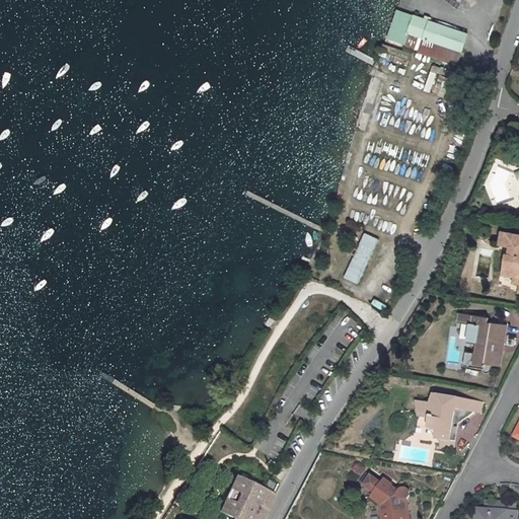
[(460,53),(467,33),(412,15),(405,35),(460,53)]
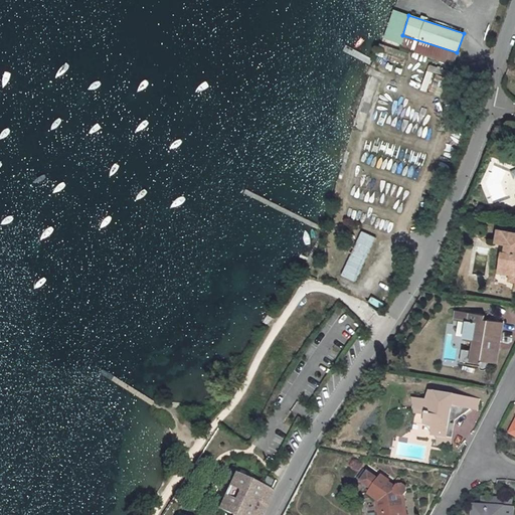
[(430,63),(426,68),(441,74),(443,69),(430,63)]
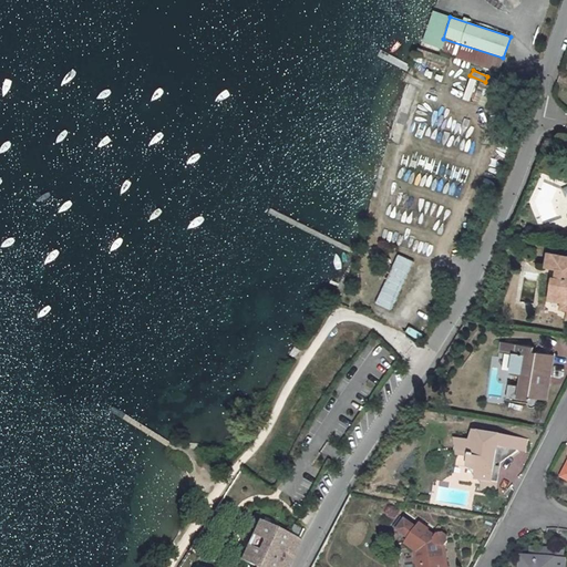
[(467,78),(463,99),(472,101),(476,80),(467,78)]
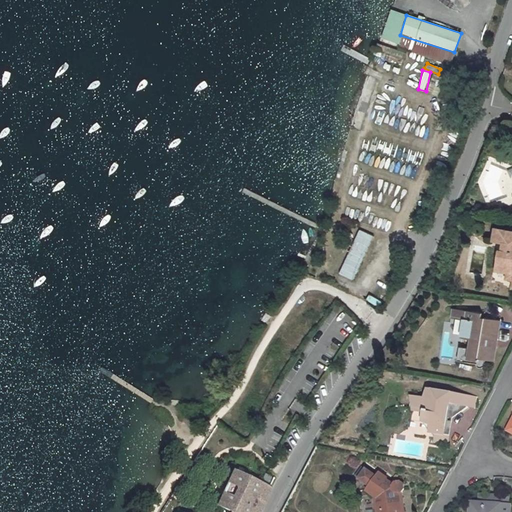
[(357,229),(339,274),(354,280),(372,235),(357,229)]
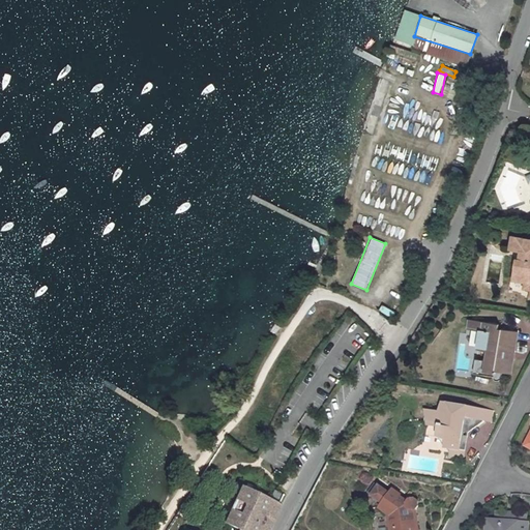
[(529,239),(513,237),(510,249),(521,251),(519,260),(517,260),(513,280),(525,282),(524,289),(529,290),(529,239)]
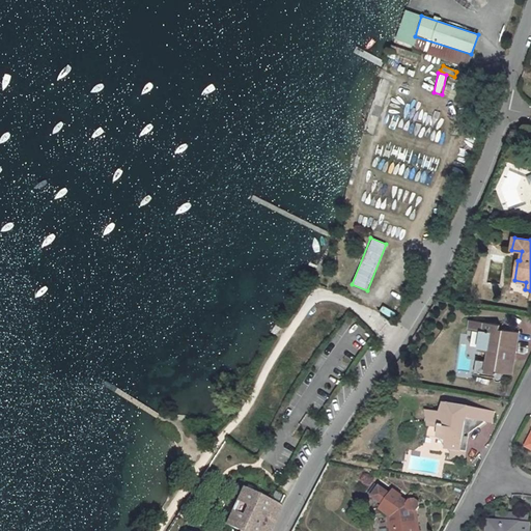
[(482,362),(480,375),(495,378),(495,379),(496,382),(498,382),(499,382),(501,382),(502,380),(503,373),(511,375),(519,333),(500,330),(500,325),(471,319),(469,330),(482,332),(479,350),(490,352),(487,363),(482,362)]
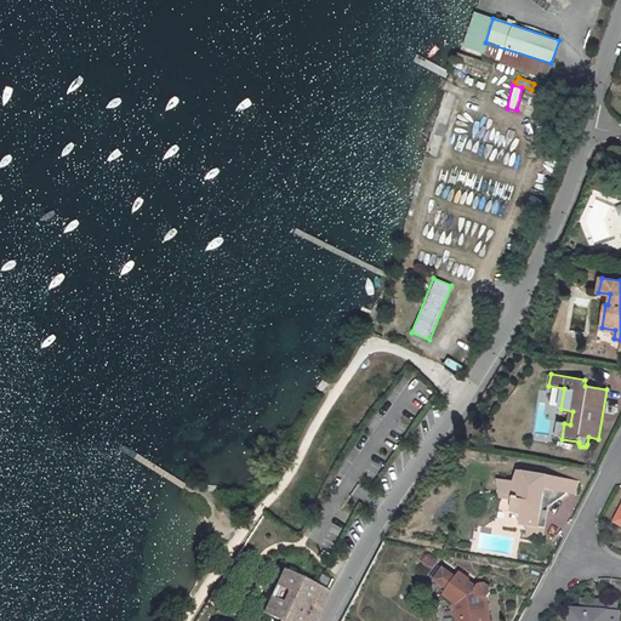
[(503,483),(500,499),(513,501),(512,512),(522,514),(520,524),(528,525),(539,528),(542,501),(548,502),(554,503),(568,494),(570,482),(518,473),(517,484),(503,483)]
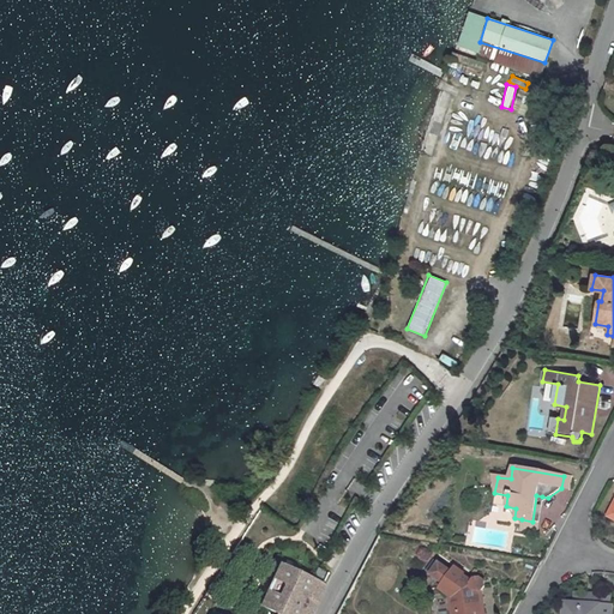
[(522,519),(521,531),(536,534),(542,497),(536,495),(533,522),(522,519)]
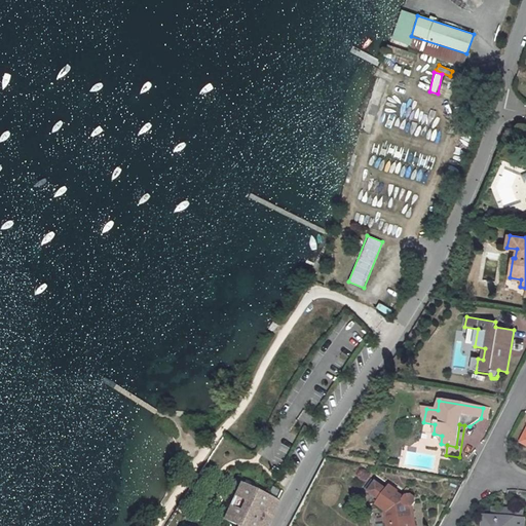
[(369,492),(372,494),(378,485),(376,483),(369,492)]
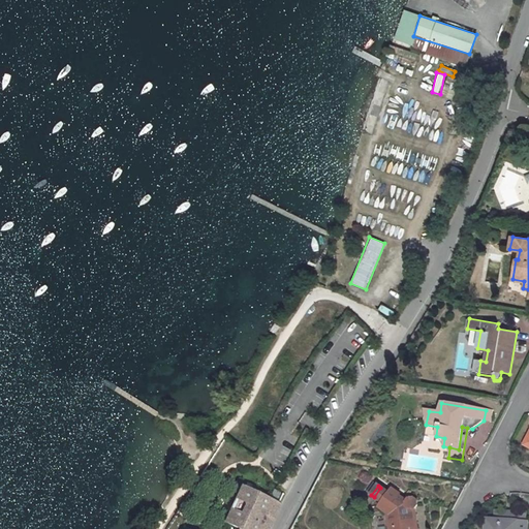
[(265,528),(277,505),(239,488),(222,523),(237,528),(265,528)]
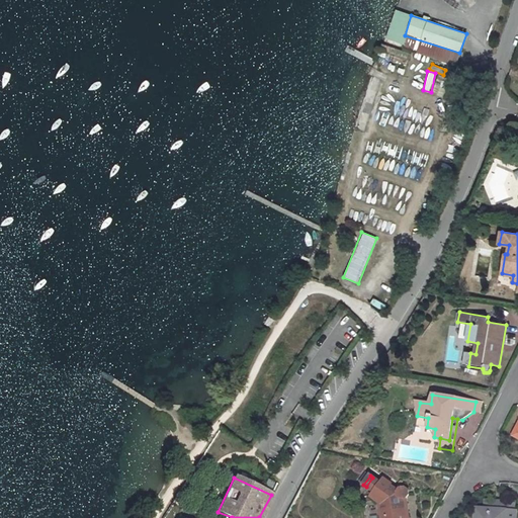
[(371,497),(379,502),(380,517),(408,517),(405,498),(406,498),(409,495),(408,491),(405,488),(401,489),(399,491),(391,486),(391,484),(384,479),(381,484),(372,478),(366,487),(374,492),(371,497)]
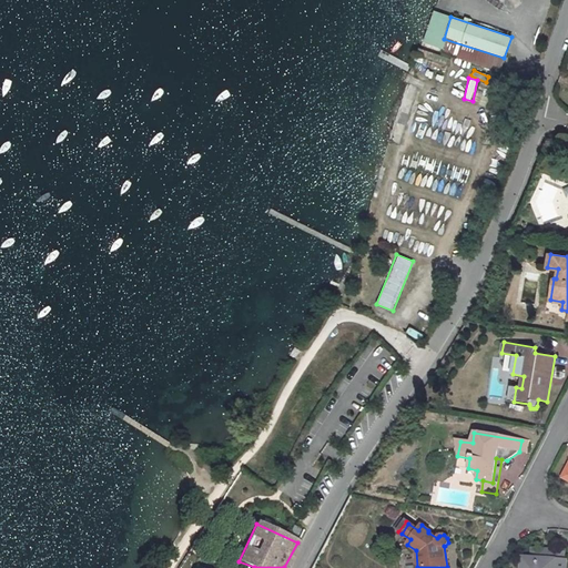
[(565,567),(566,560),(564,560),(564,551),(531,549),(531,559),(523,558),(521,567),(565,567)]
